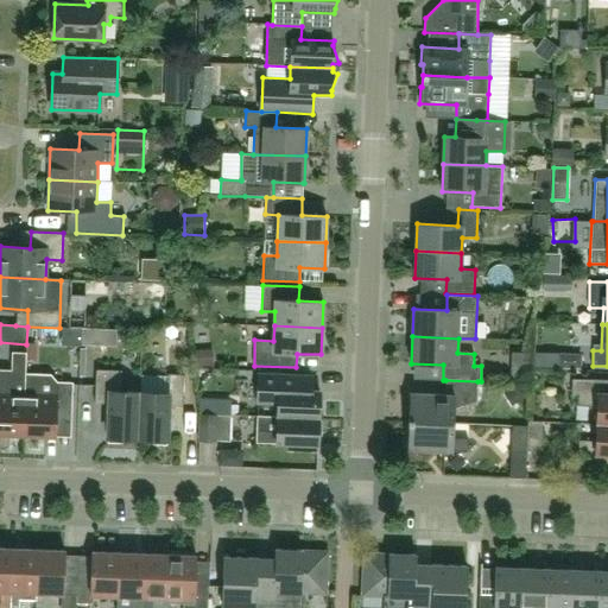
[(201,350),(196,367),(215,371),(219,355),(201,350)]
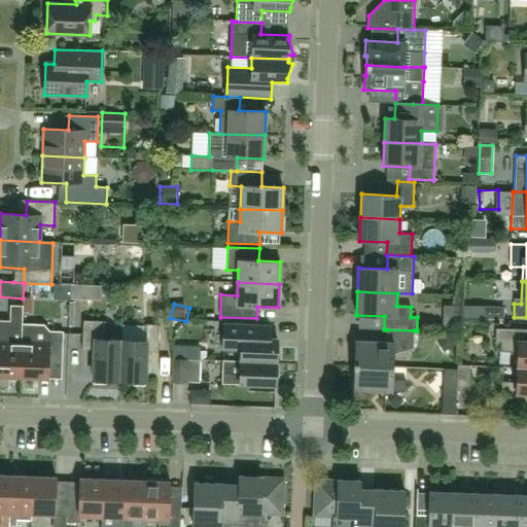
[(0,376),(20,378),(22,330),(22,324),(23,310),(12,309),(12,323),(0,322),(0,376)]
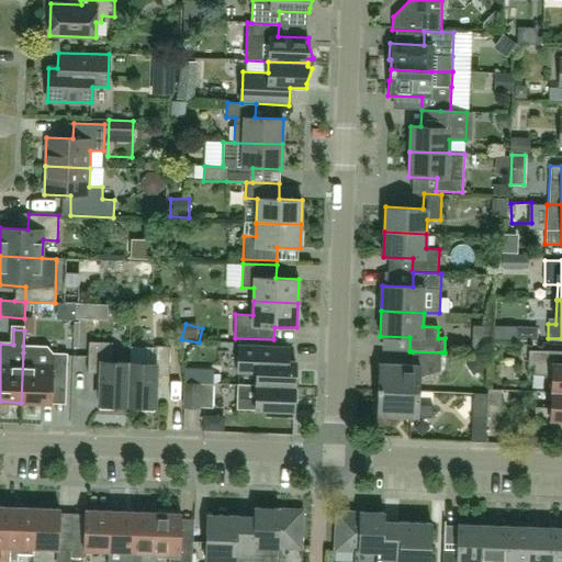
[(100,405),(127,406),(128,362),(112,361),(112,343),(89,341),(88,372),(101,373),(100,405)]
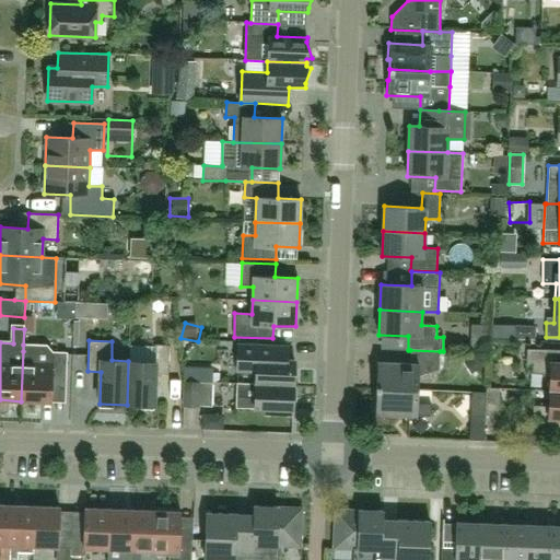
[(23,345),(23,351),(21,401),(50,403),(51,378),(66,378),(67,352),(53,352),(47,345),(23,345)]
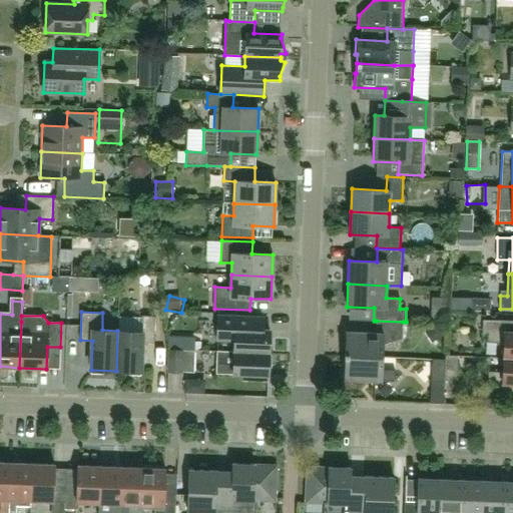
[(142,343),(154,343),(155,317),(142,316),(142,332),(117,331),(116,371),(141,372),(142,343)]
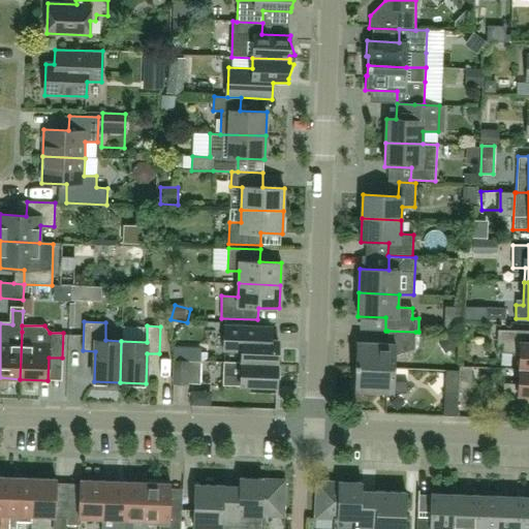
[(242,351),(241,363),(277,364),(278,340),(271,340),(272,328),(225,325),(224,350),(242,351)]
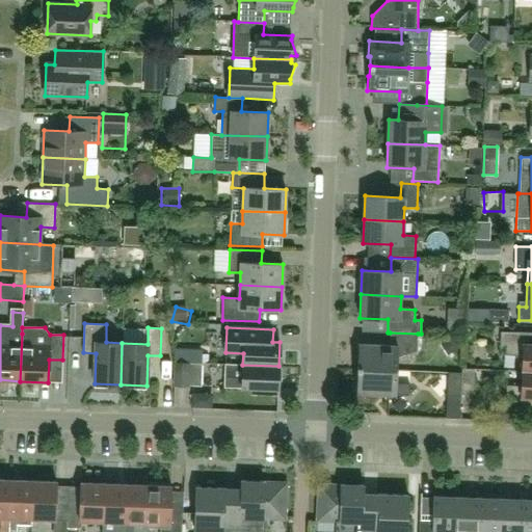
[(531,371),(531,345),(528,345),(528,333),(501,331),(500,345),(506,345),(506,354),(523,355),(522,371),(531,371)]
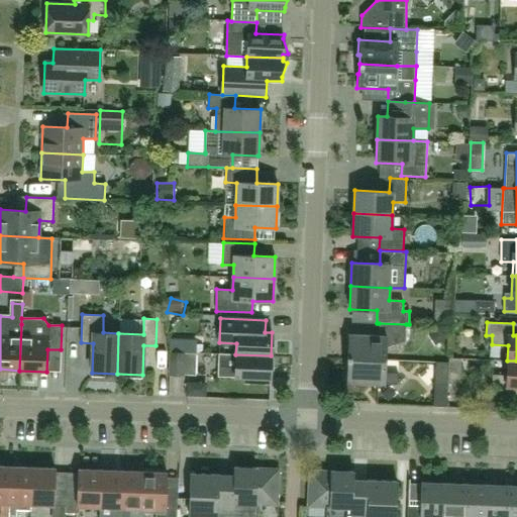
[(347,358),(386,359),(386,347),(405,341),(406,324),(379,323),(379,336),(346,334),(346,348),(348,348),(347,358)]
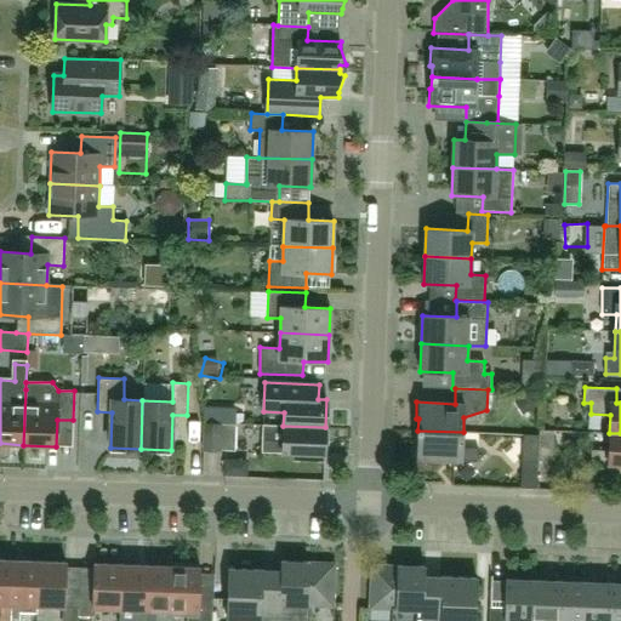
[(215,406),(203,405),(205,421),(215,422),(215,406)]
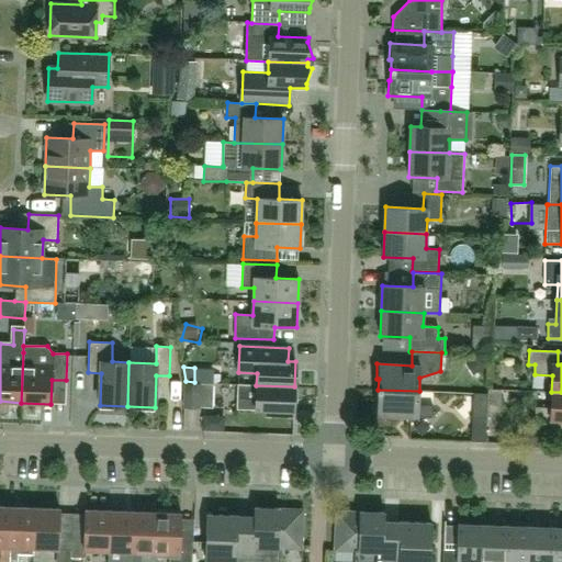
[(184,407),(200,408),(200,407),(213,408),(213,384),(184,383),(184,407)]
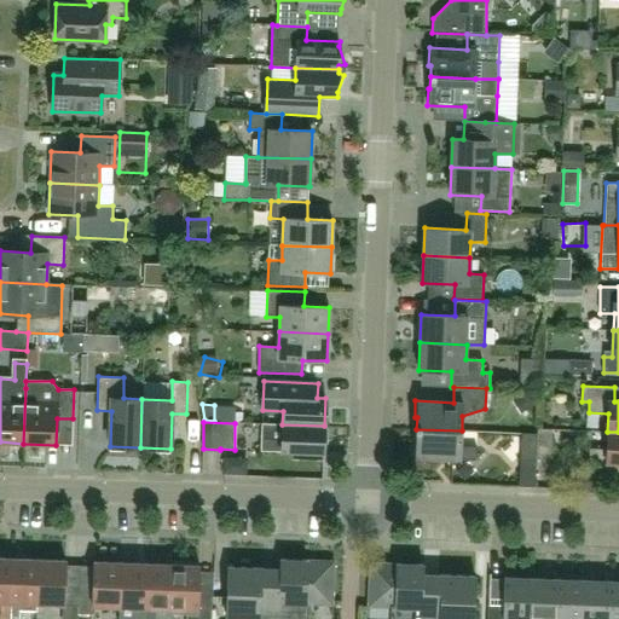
[(324,453),(324,426),(282,424),(261,423),(260,451),(324,453)]
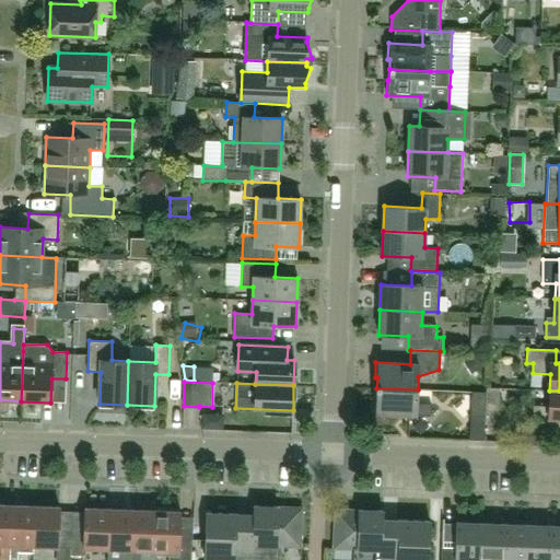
[(418,389),(376,388),(376,398),(374,398),(374,413),(431,417),(431,405),(417,405),(418,389)]
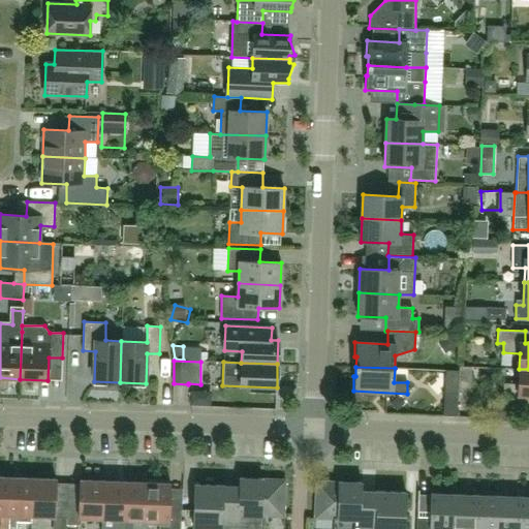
[(458,393),(471,393),(472,367),(459,367),(458,393)]
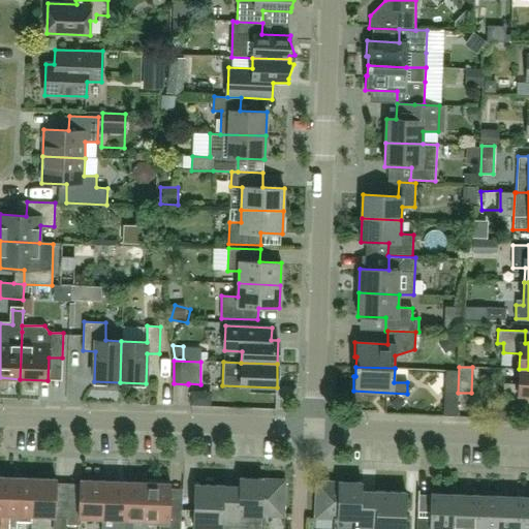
[(503,394),(528,395),(528,369),(519,369),(519,384),(503,383),(503,394)]
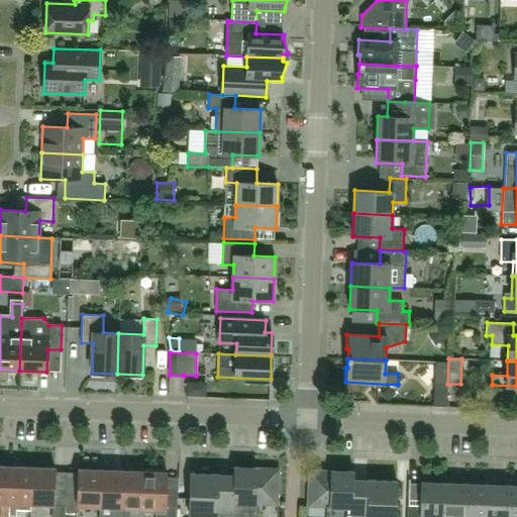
[(447,387),(447,384),(448,363),(435,362),(434,386),(447,387)]
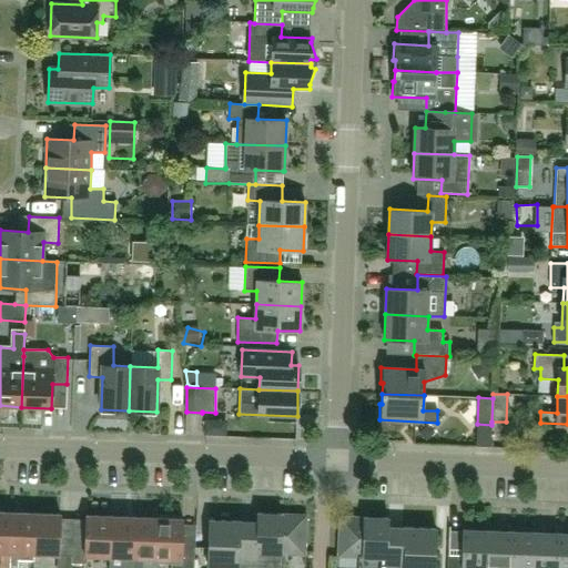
[(0,553),(10,554),(12,513),(0,511),(0,553)]
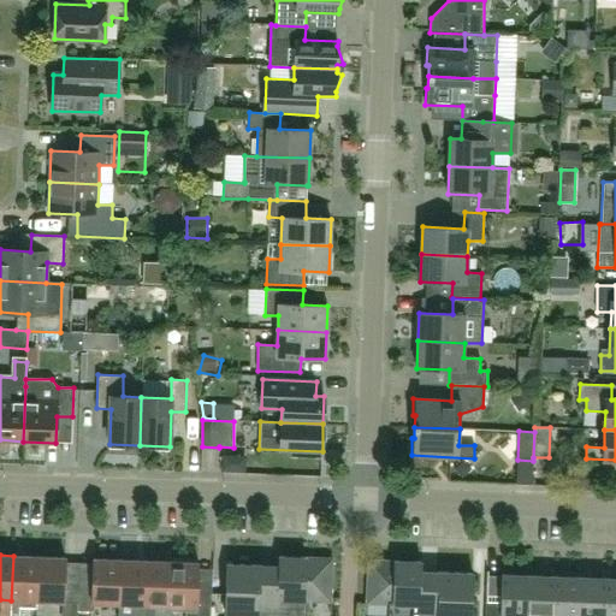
[(37,606),(37,602),(39,557),(13,556),(11,600),(10,615),(19,615),(19,606),(37,606)]
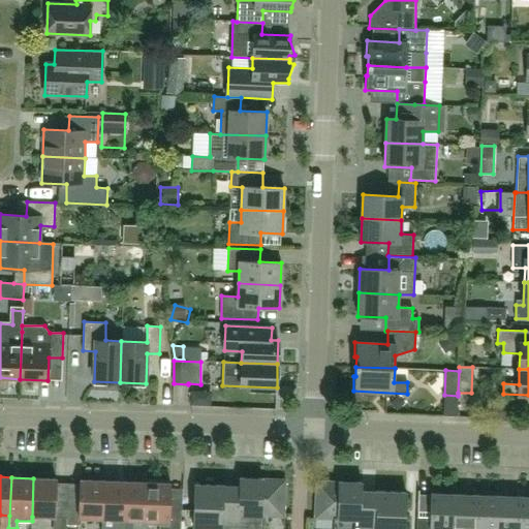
[(55,505),(56,479),(33,478),(32,517),(66,518),(67,518),(67,506),(55,505)]
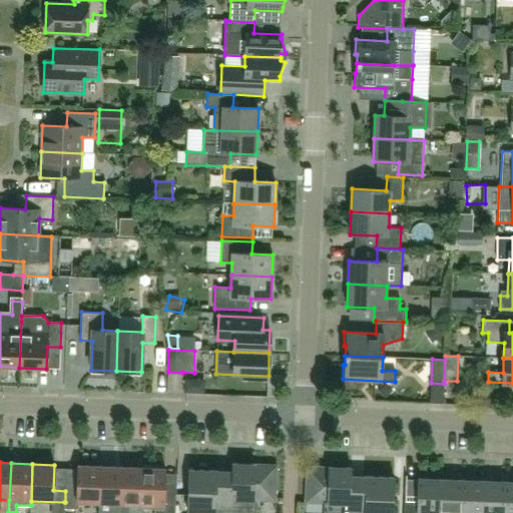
[(258,512),(259,501),(276,501),(277,465),(232,464),(231,472),(188,470),(187,512),(214,512),(258,512)]
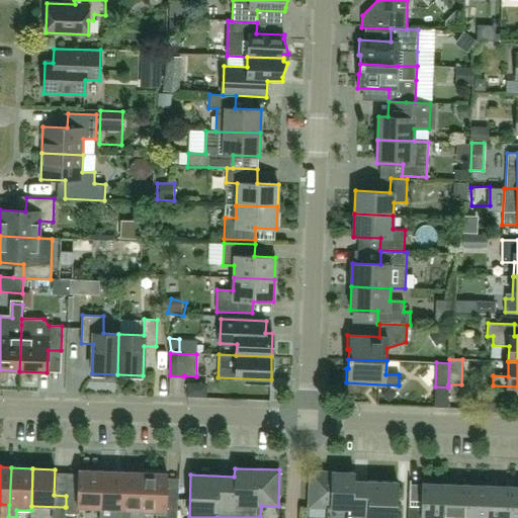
[(78,508),(99,508),(101,471),(78,470),(77,496),(66,496),(66,507),(65,507),(65,514),(77,514),(78,508)]
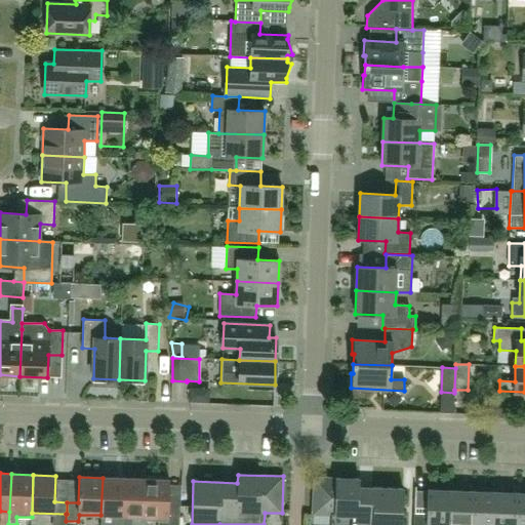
[(123,516),(124,478),(103,478),(101,515),(123,516)]
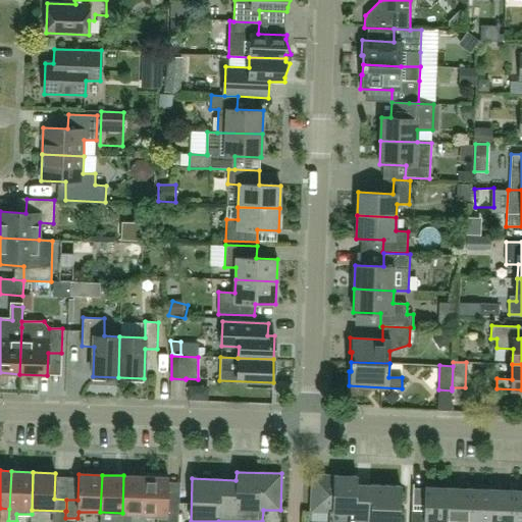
[(144,518),(144,514),(146,476),(123,475),(122,513),(121,521),(144,521),(144,518)]
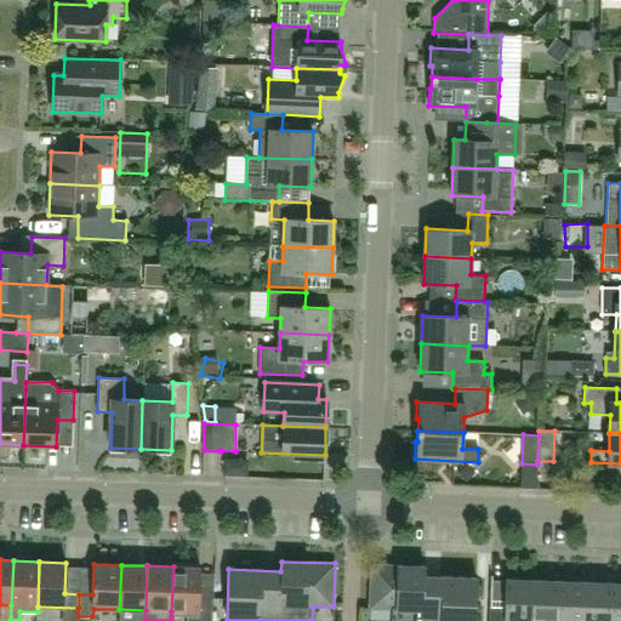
[(391,609),(389,620),(474,620),(477,579),(425,576),(425,567),(371,565),(370,609),(391,609)]
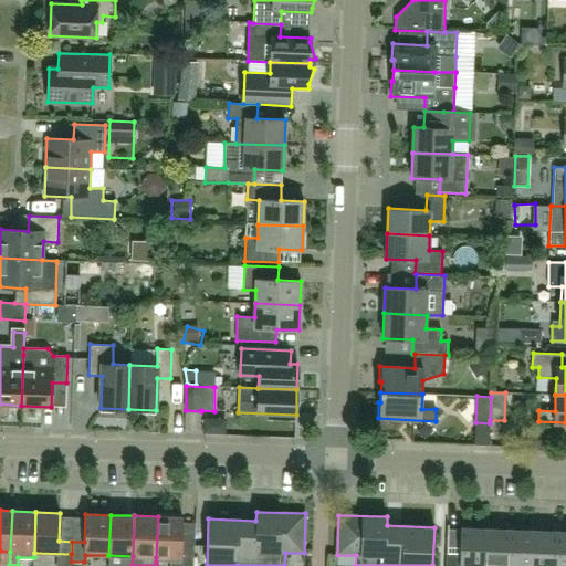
[(192,565),(195,545),(181,545),(182,517),(158,516),(156,557),(156,562),(170,562),(169,565),(192,565)]
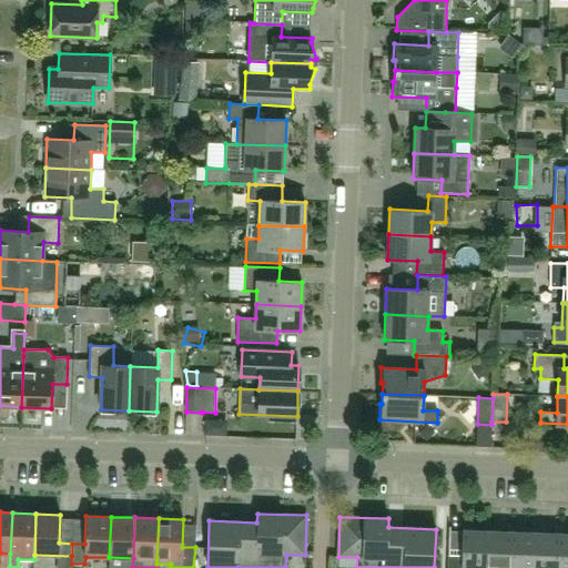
[(486,567),(487,531),(463,530),(462,541),(448,541),(447,567),(486,567)]
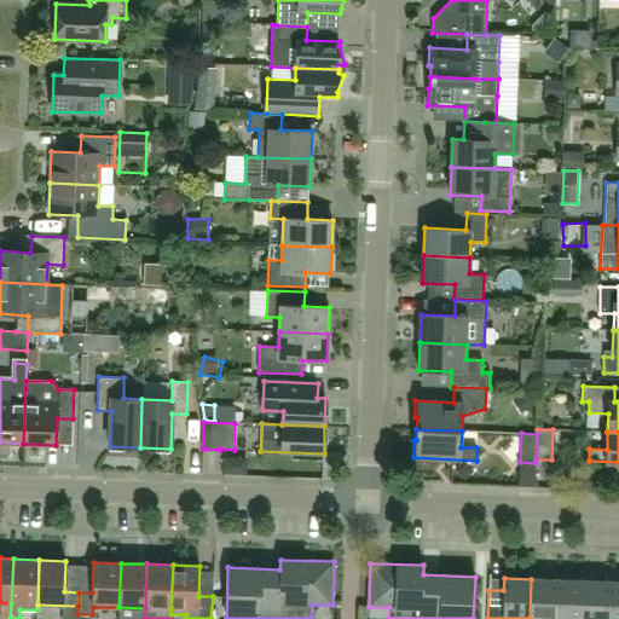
[(555,618),(557,579),(531,579),(530,618),(555,618)]
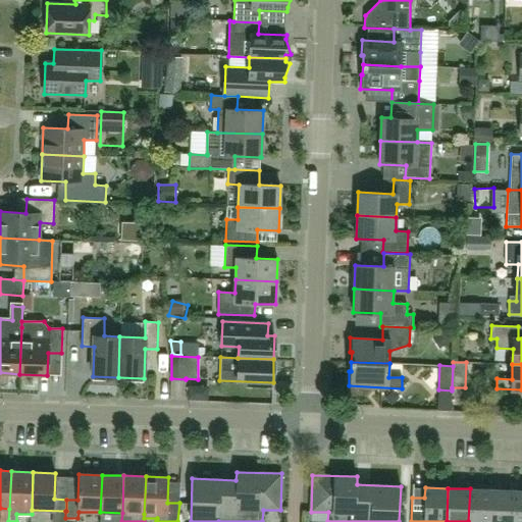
[(489,521),(491,489),(470,488),(468,521),(489,521)]
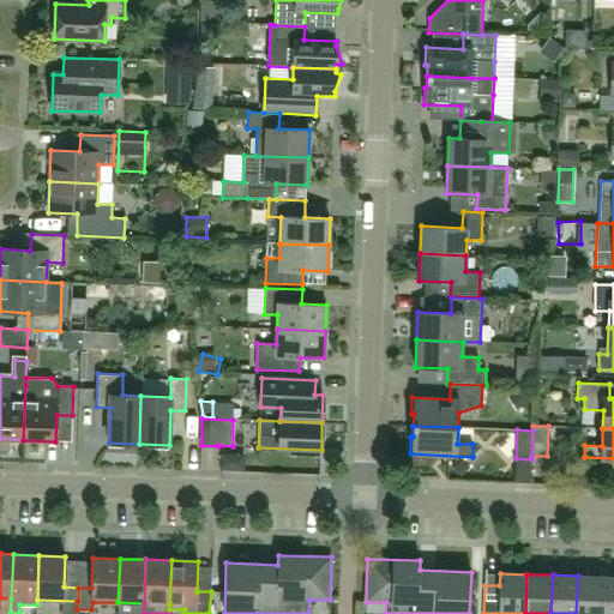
[(602,613),(605,577),(578,576),(576,613),(602,613)]
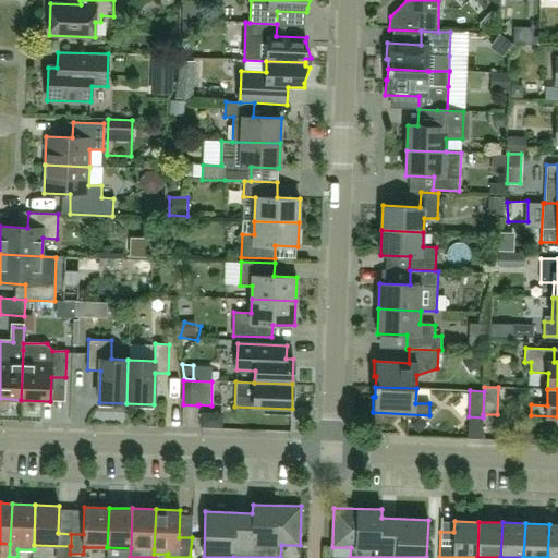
[(547,557),(557,557),(557,524),(549,524),(547,557)]
